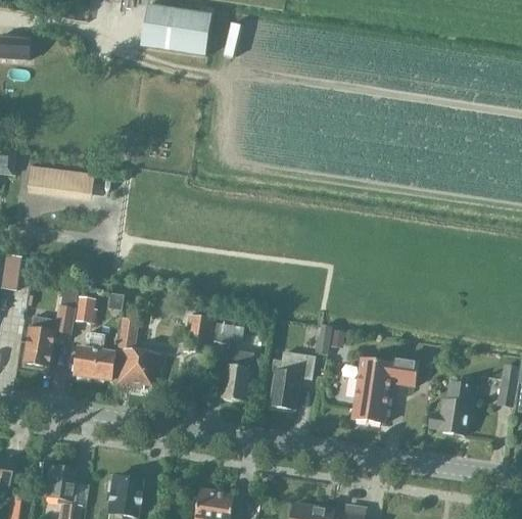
[(146,3),(140,44),(205,54),(211,13),(146,3)]
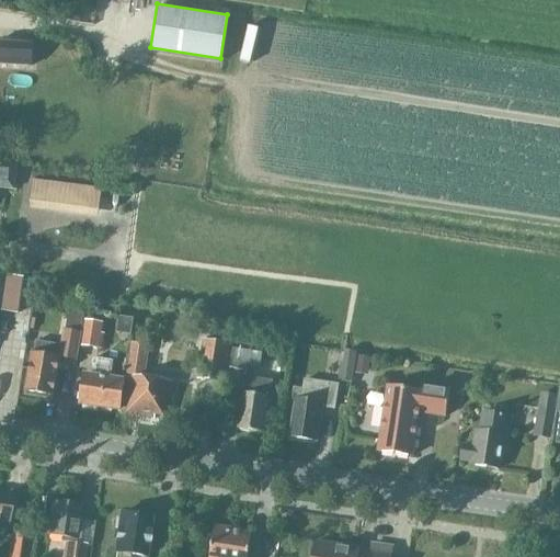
[(0,63),(30,65),(32,37),(0,35),(0,63)]
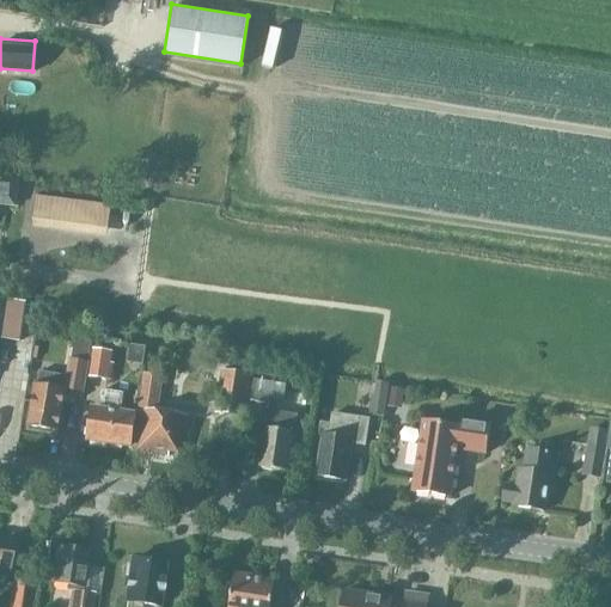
[(0,201),(14,203),(17,176),(0,173),(0,201)]
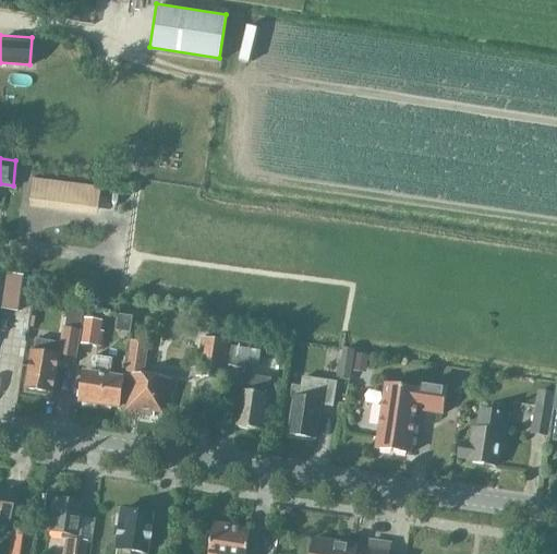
[(32,177),(29,197),(82,204),(85,183),(32,177)]
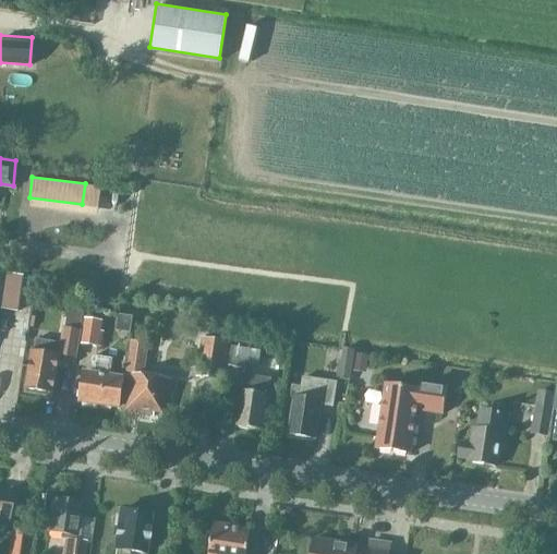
[(0,305),(16,309),(22,273),(0,269),(0,274),(0,305)]
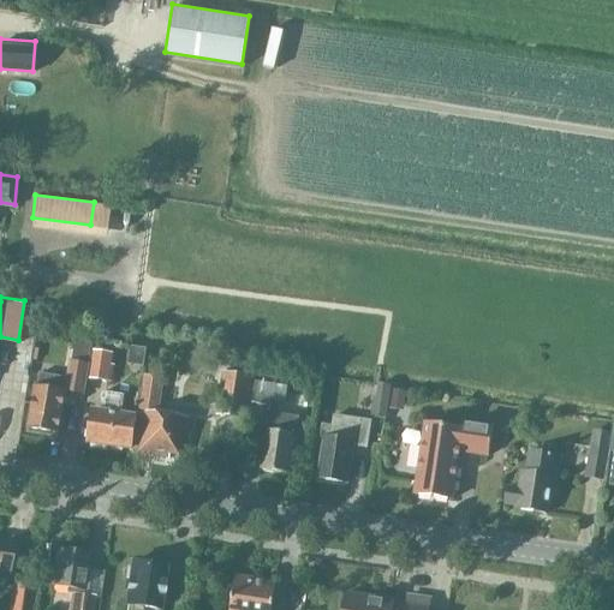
[(91,347),(88,375),(108,377),(112,351),(91,347)]
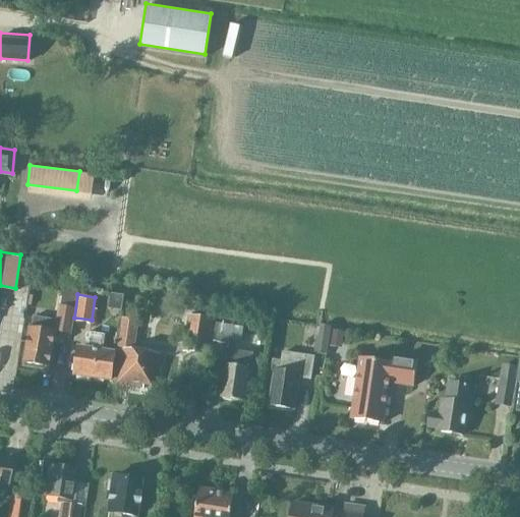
[(57,318),(55,329),(70,332),(74,305),(60,303),(59,303),(57,318)]
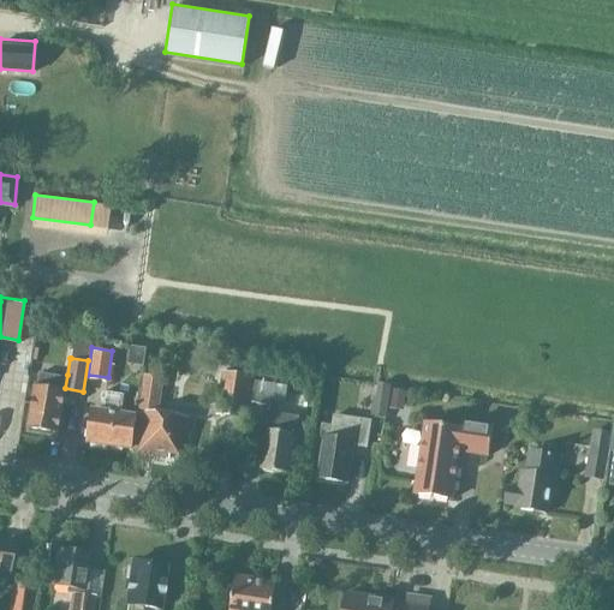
[(222,369),(215,411),(244,416),(248,398),(251,376),(251,372),(222,369)]
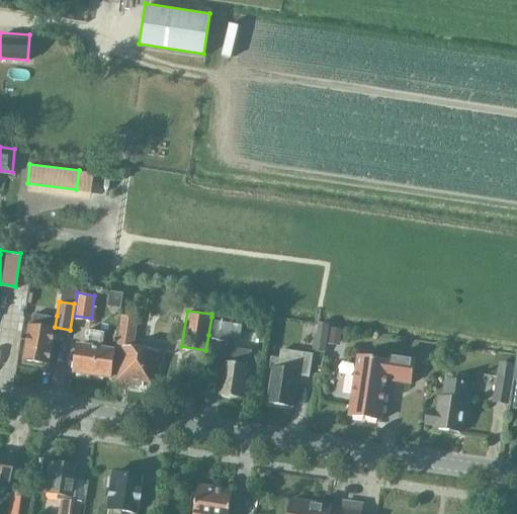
[(28,322),(23,356),(50,361),(55,327),(57,316),(33,312),(31,323),(28,322)]
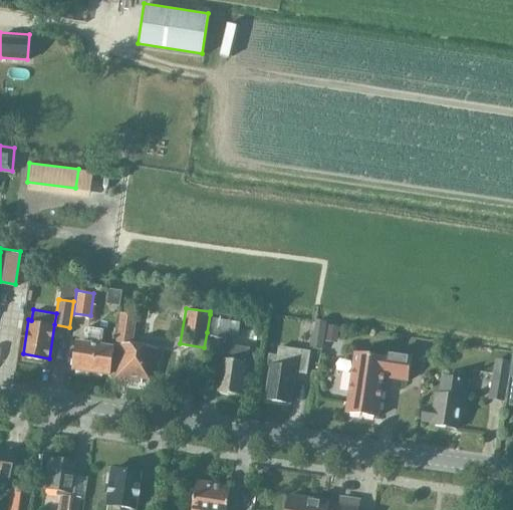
[(110,373),(110,374),(111,375),(141,379),(142,375),(154,377),(154,375),(158,346),(131,342),(135,313),(120,311),(111,373),(110,373)]
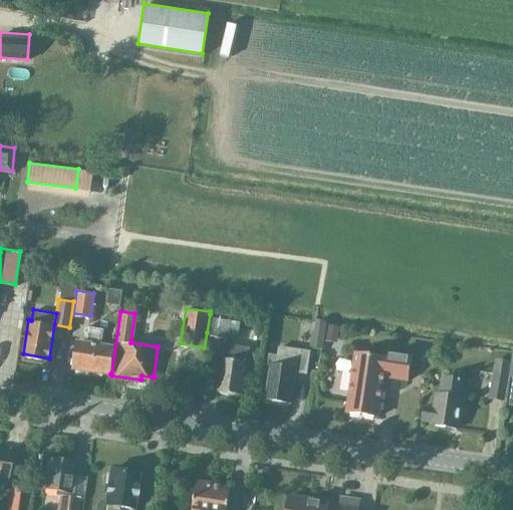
[(210,314),(207,332),(225,335),(225,330),(237,331),(239,319),(210,314)]
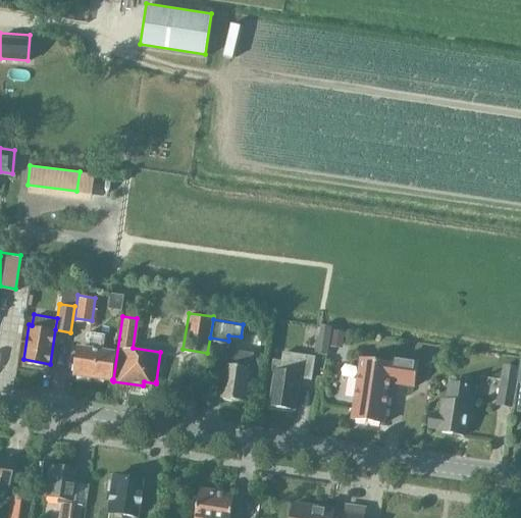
[(317,333),(314,350),(325,351),(330,323),(321,321),(319,333),(317,333)]
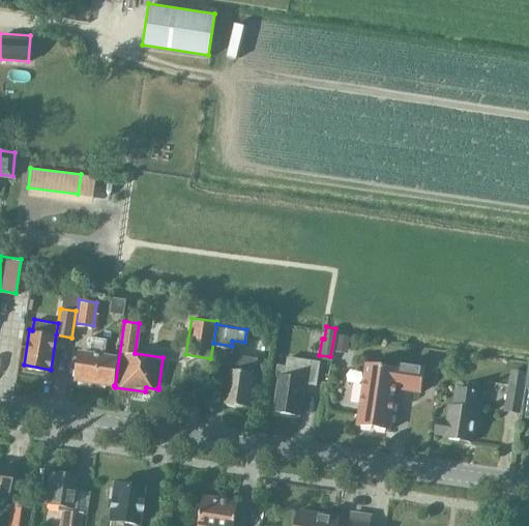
[(80,350),(75,377),(113,383),(118,356),(105,354),(107,339),(91,337),(89,352),(80,350)]
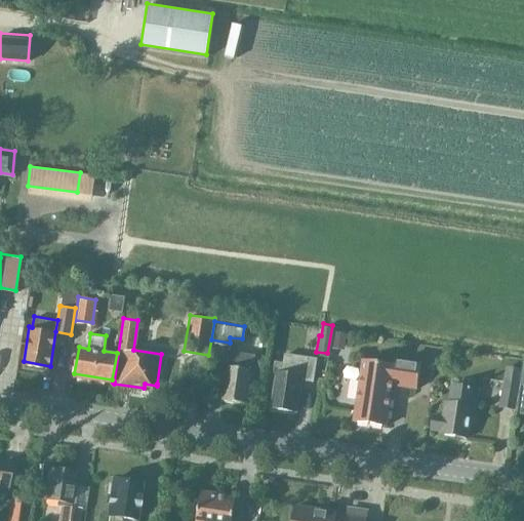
[(228,350),(220,398),(247,402),(254,353),(228,350)]
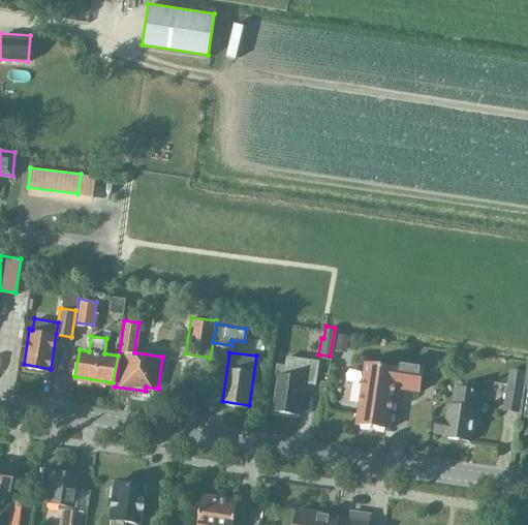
[(279,373),(274,407),(298,411),(303,380),(314,381),(317,359),(287,354),(285,364),(277,363),(275,373),(279,373)]
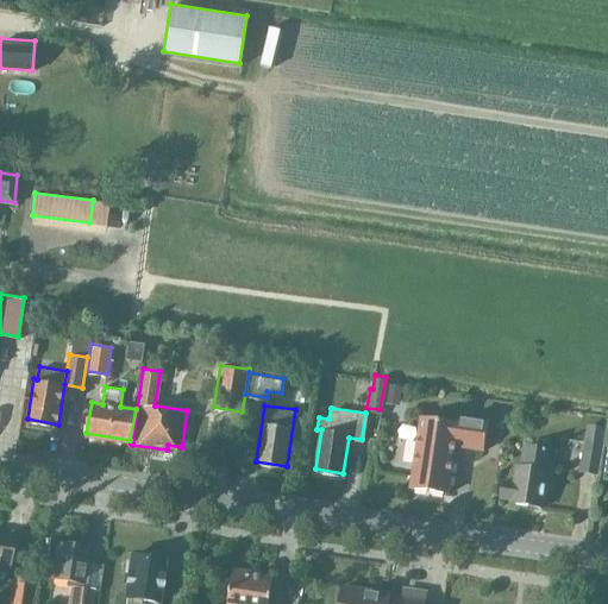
[(421,416),(411,483),(447,490),(456,442),(483,447),(488,420),(458,415),(457,421),(421,416)]
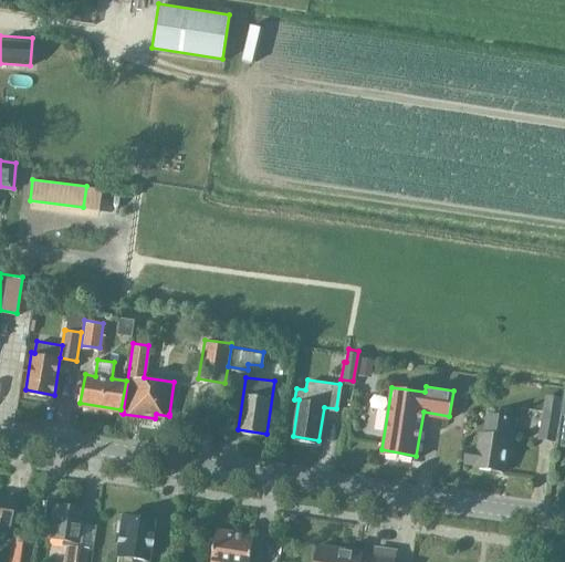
[(539,436),(554,438),(562,396),(546,393),(539,436)]
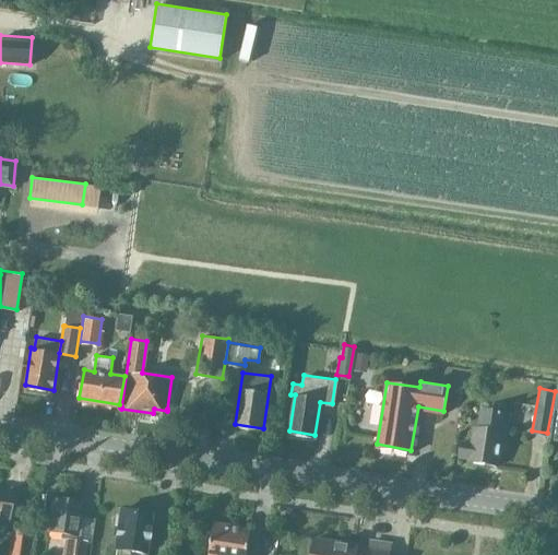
[(469,459),(498,463),(500,446),(505,447),(508,432),(498,429),(501,411),(482,408),(478,426),(475,426),(473,440),(461,439),(459,455),(469,457),(469,459)]
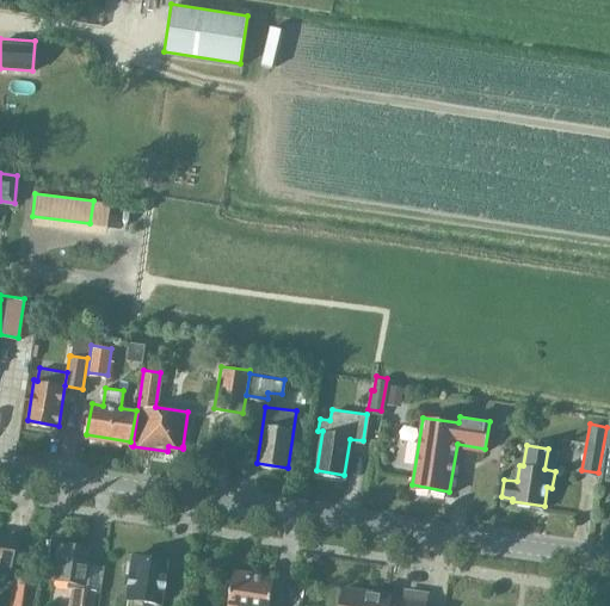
[(0,577),(5,580),(6,566),(7,567),(12,536),(0,532),(0,577)]
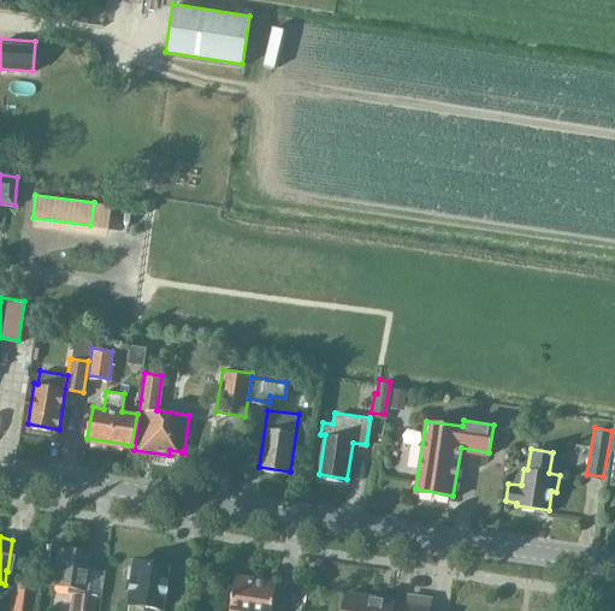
[(58,546),(52,582),(69,585),(67,589),(71,591),(66,610),(90,610),(94,595),(94,594),(81,592),(86,567),(88,551),(58,546)]
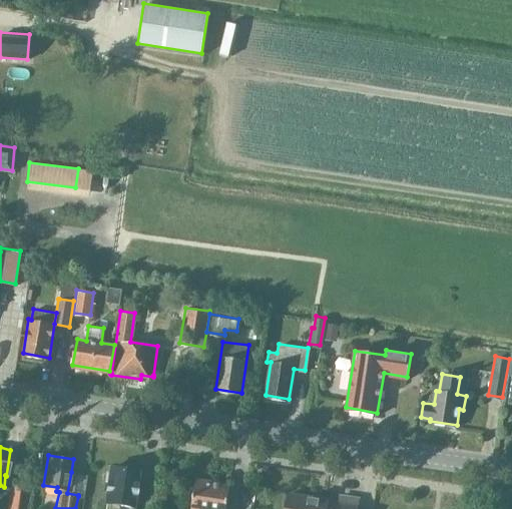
[(105,470),(103,480),(106,480),(103,502),(132,507),(137,470),(108,466),(108,471),(105,470)]
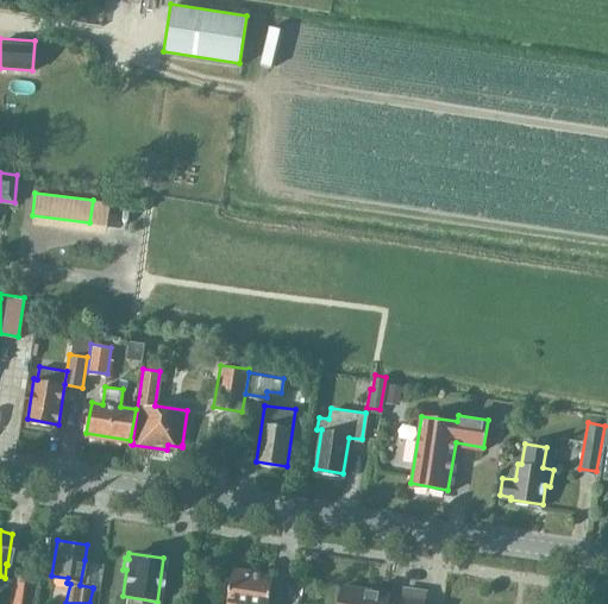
[(269,603),(275,572),(236,566),(229,603),(269,603)]
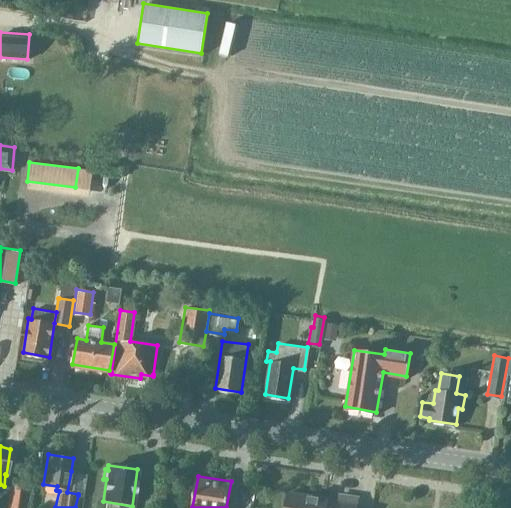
[(6,507),(25,507),(29,485),(10,482),(6,507)]
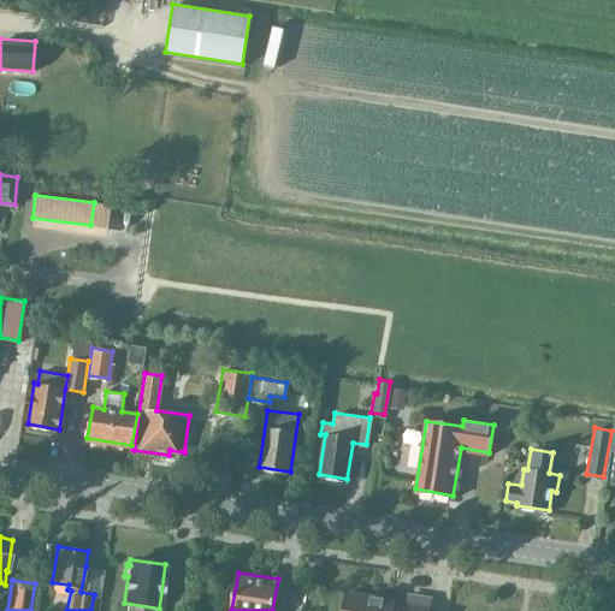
[(429,610),(431,595),(409,593),(407,604),(395,601),(395,597),(347,589),(343,610),(429,610)]
